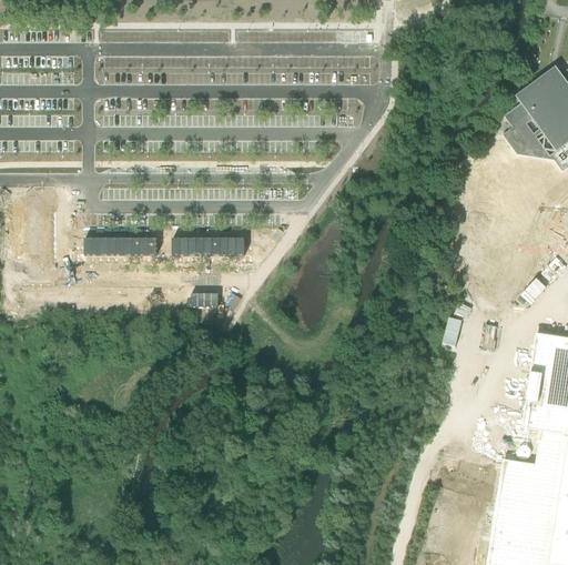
[(567,161),(567,67),(560,72),(555,66),(515,96),(520,102),(503,114),(511,127),(503,133),(515,152),(553,158),(560,168),(567,161)]
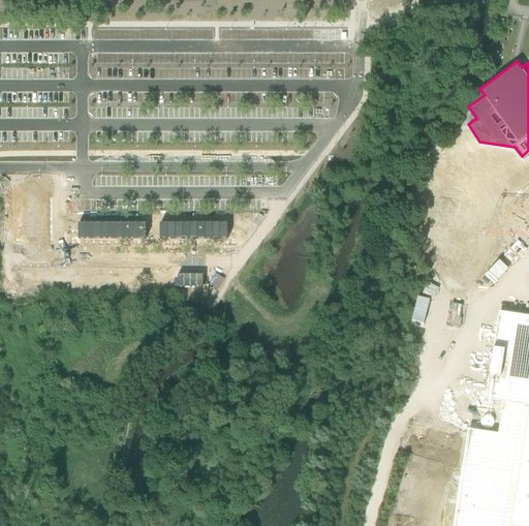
[(17,184),(17,237),(26,237),(36,237),(50,237),(50,184),(17,184)]
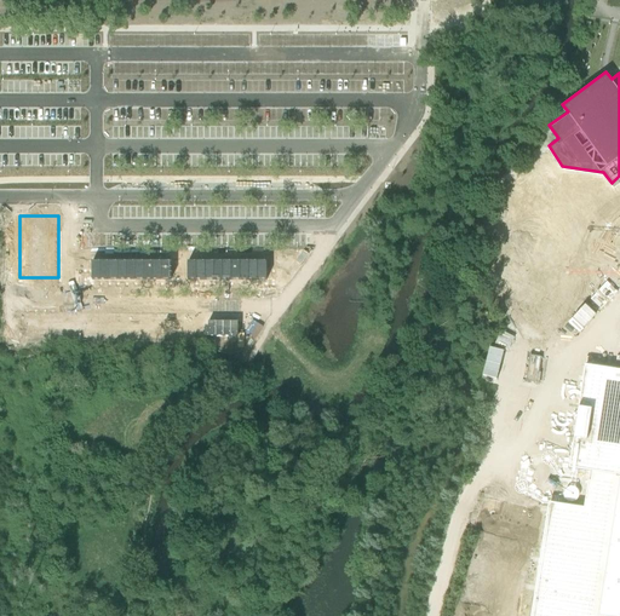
[(76,259),(76,268),(91,268),(91,277),(171,277),(171,269),(171,259),(76,259)]
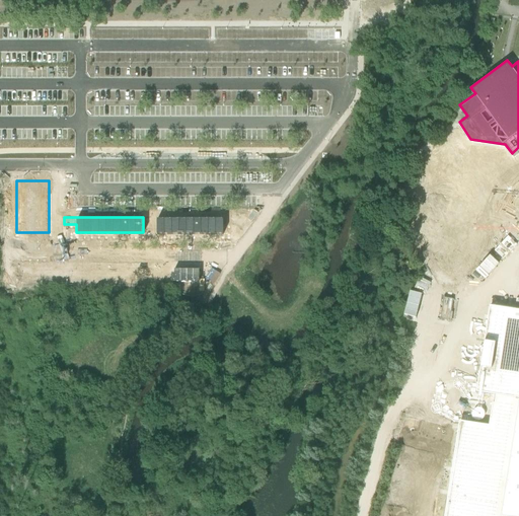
[(223,217),(156,217),(156,225),(156,232),(223,232),(223,224),(223,221),(223,217)]
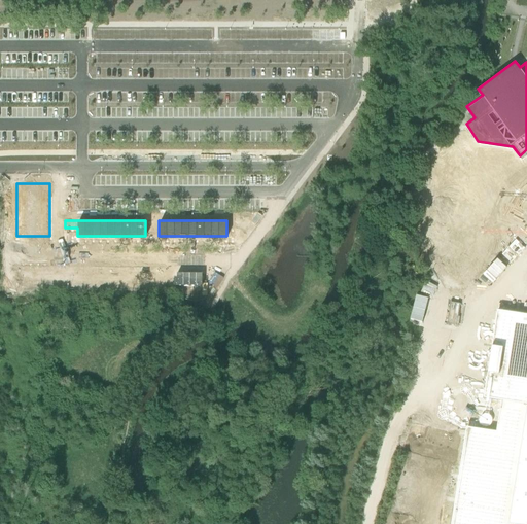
[(450,300),(447,321),(458,323),(459,314),(457,314),(459,302),(458,301),(455,301),(450,300)]
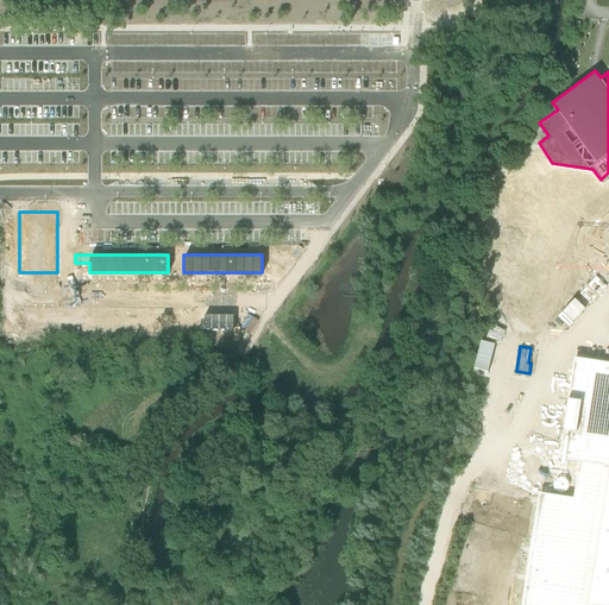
[(572,458),(565,497),(548,493),(540,539),(534,537),(521,604),(608,604),(608,364),(573,359),(558,457),(572,458)]
